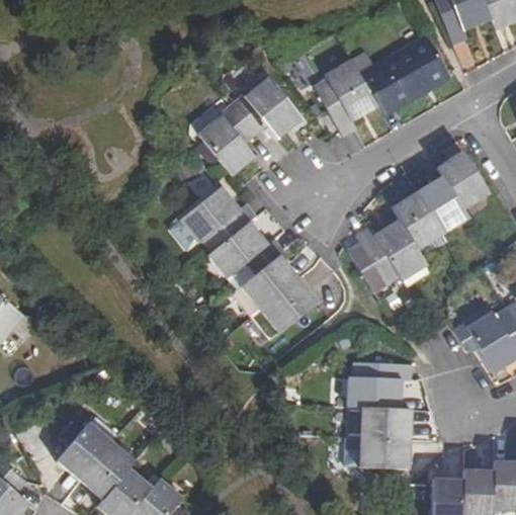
[(437,0),(448,30),(454,40),(467,35),(464,26),(491,16),(489,11),(484,0),(437,0)]
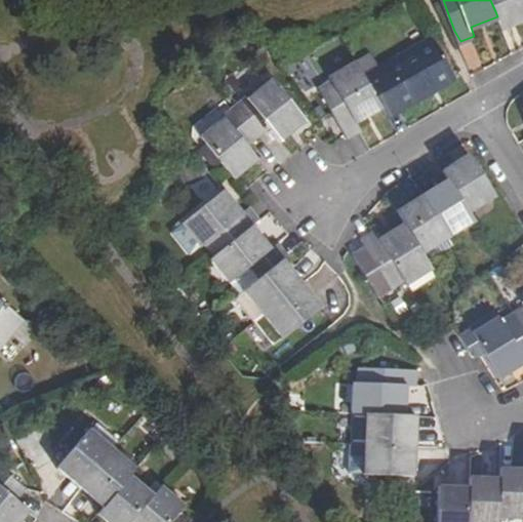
[(490,0),(495,11),(522,0),(490,0)]
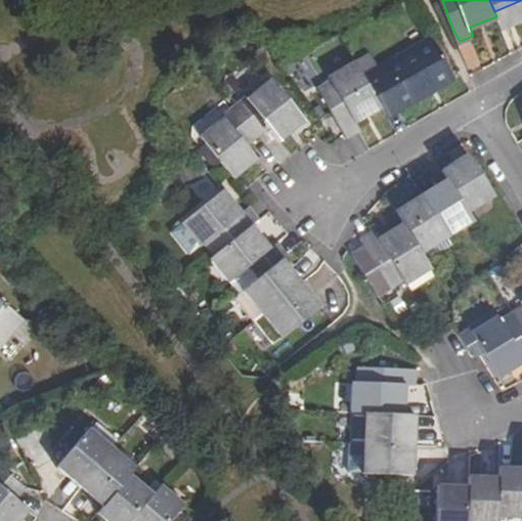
[(434,37),(365,75),(384,106),(386,112),(454,73),(434,37)]
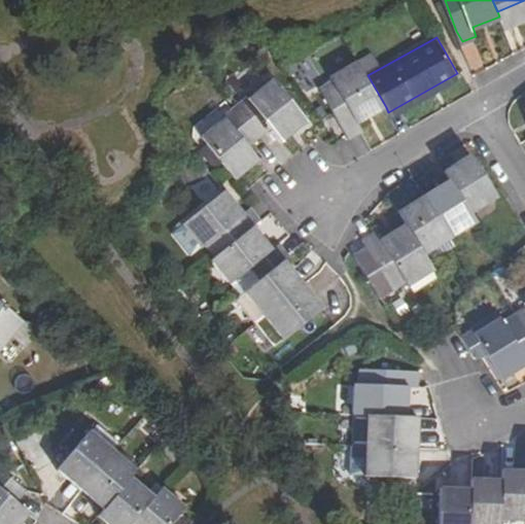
[(368,75),(359,61),(331,75),(335,81),(322,88),(351,139),(364,132),(359,123),(386,107),(368,75)]
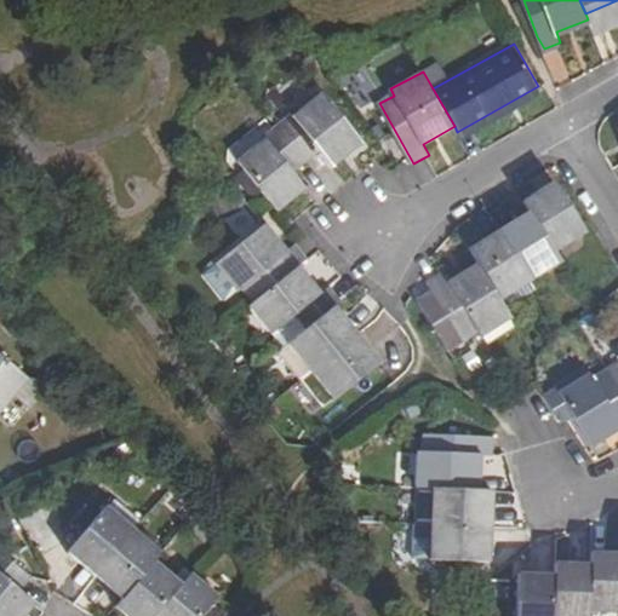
[(295,113),(280,122),(309,160),(324,148),(337,165),(365,143),(325,95),(297,115),(295,113)]
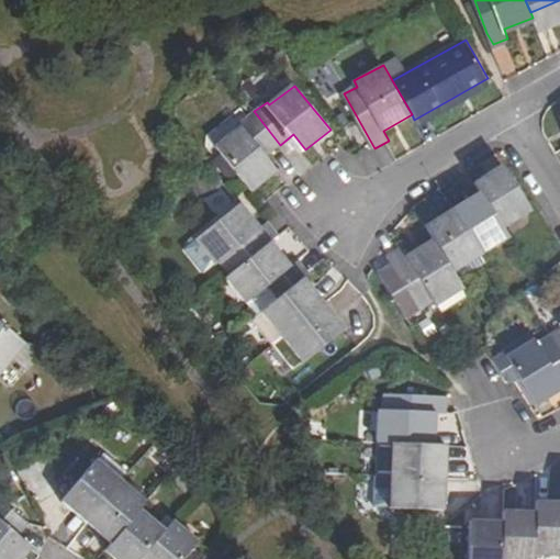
[(241,176),(254,191),(278,170),(267,156),(280,145),(254,111),(241,123),(242,126),(217,145),(241,176)]
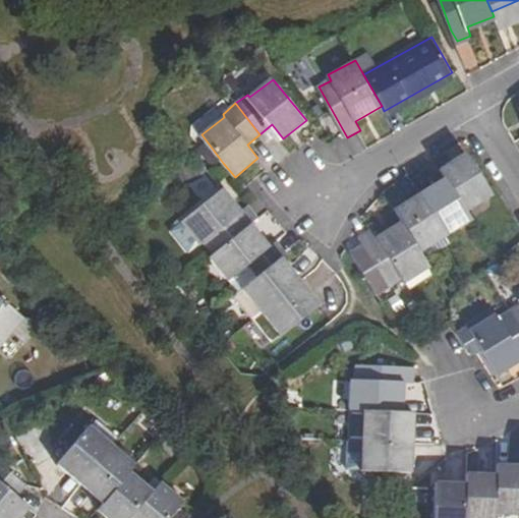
[(468,152),(442,168),(448,177),(468,210),(494,193),(468,152)]
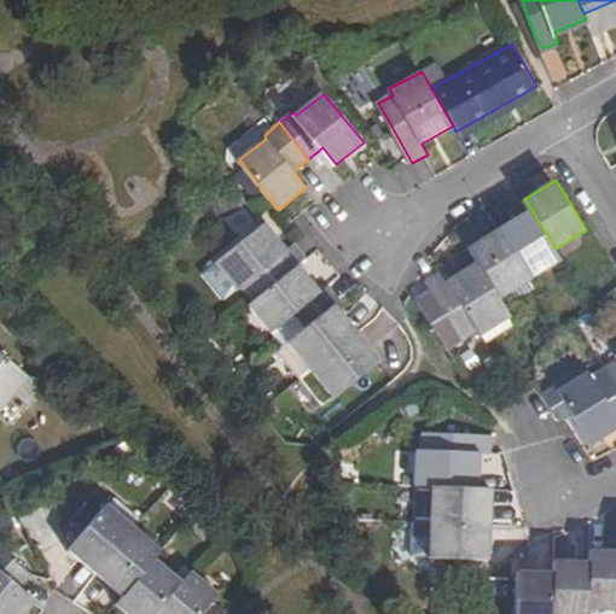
[(245,204),(232,220),(245,232),(260,216),(245,204)]
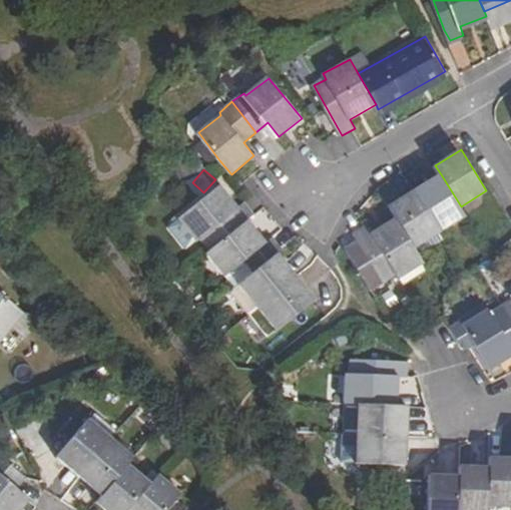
[(441,174),(415,189),(440,230),(466,214),(461,206),(441,174)]
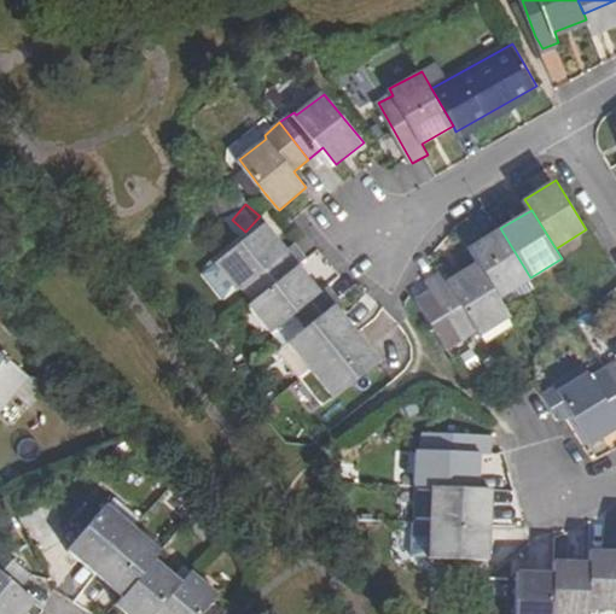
[(244,284),(255,297),(297,263),(308,255),(297,240),(288,249),(267,222),(219,259),(237,288),(244,284)]
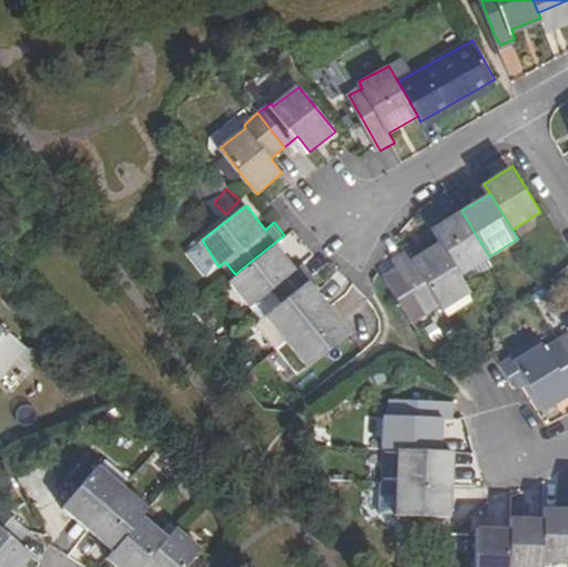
[(489,256),(461,211),(432,228),(440,242),(460,275),(489,256)]
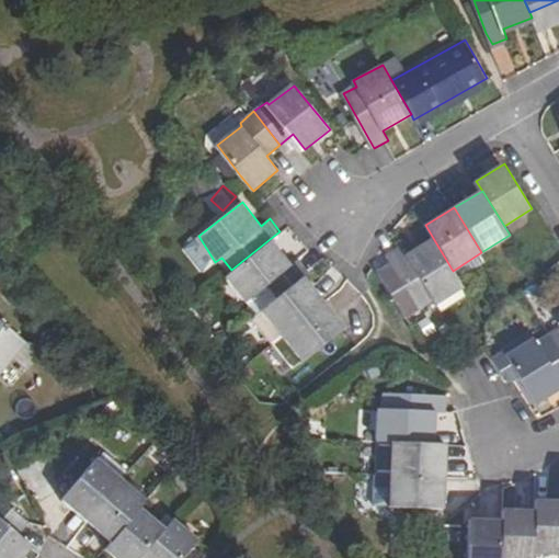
[(453,271),(433,238),(406,254),(399,245),(386,253),(418,307),(433,298),(435,303),(463,288),(453,271)]
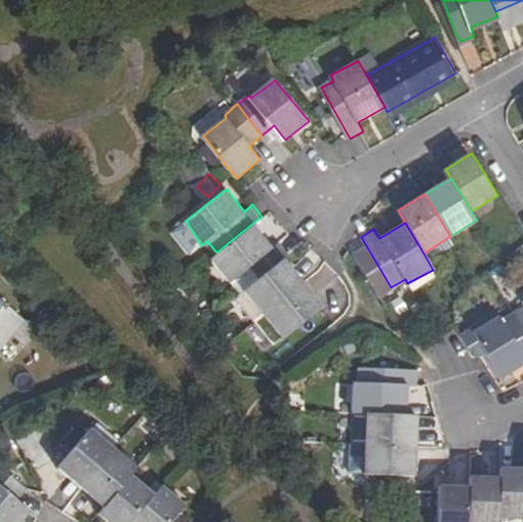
[(216,252),(210,258),(229,282),(247,269),(255,281),(281,261),(287,255),(279,244),(271,248),(252,224),(216,252)]
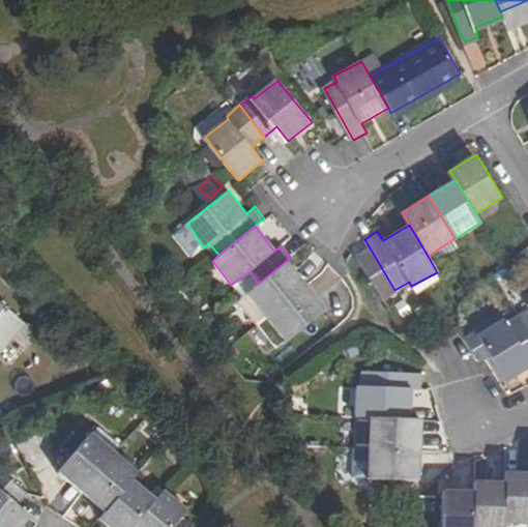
[(258,284),(247,292),(265,317),(303,287),(284,263),(258,284)]
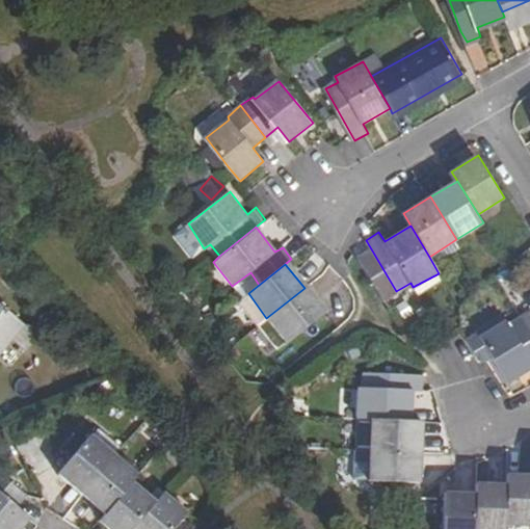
[(305,288),(266,318),(286,343),(324,312),(305,288)]
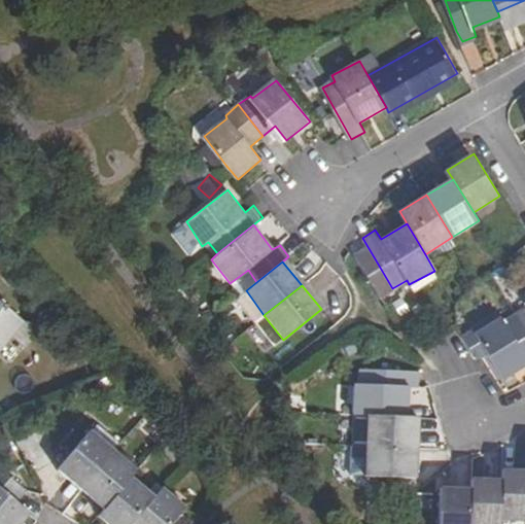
[(0,295),(0,345),(11,332),(24,317),(0,295)]
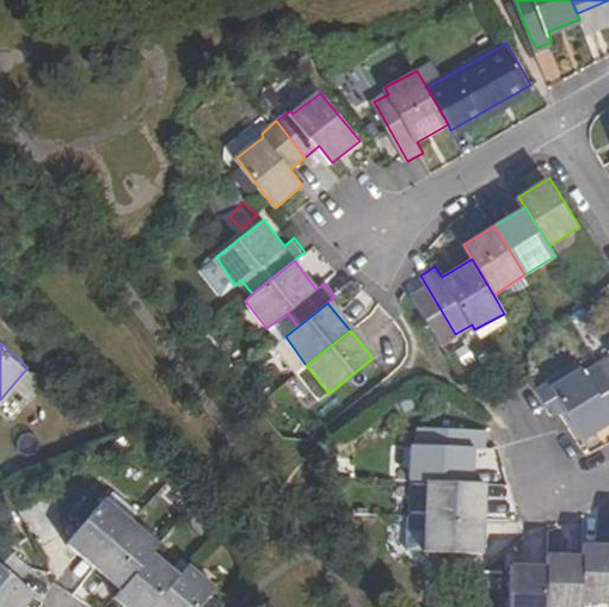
[(579,365),(551,383),(567,409),(583,437),(608,420),(608,376),(600,361),(584,370),(579,365)]
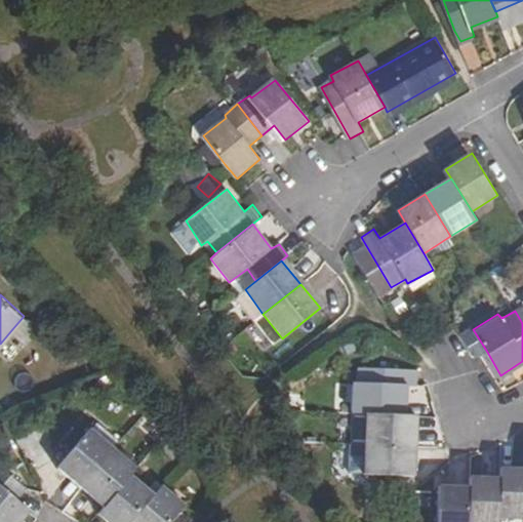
[(30,316),(24,316),(11,330),(24,340),(36,326),(34,319),(30,316)]
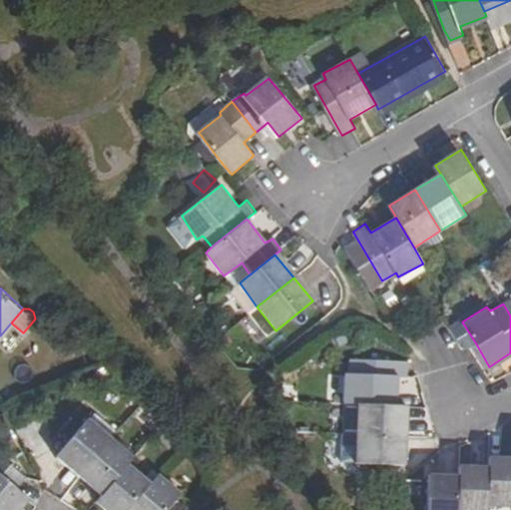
[(345,404),(359,404),(397,406),(399,378),(409,377),(409,362),(353,359),(352,375),(347,375),(345,404)]
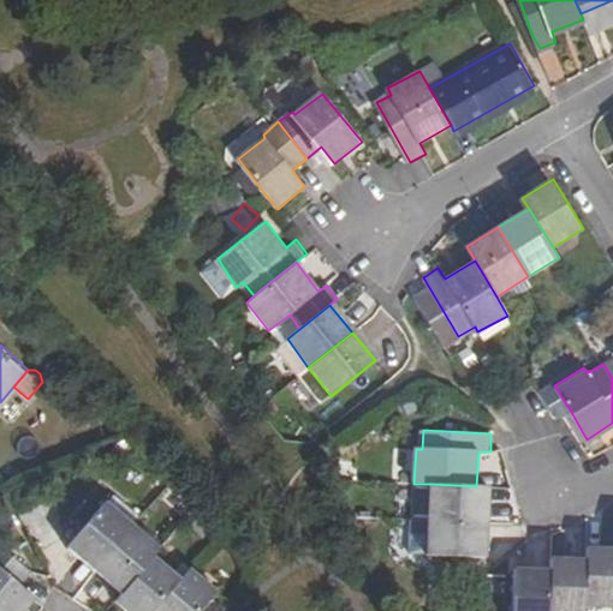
[(476,486),(430,484),(428,520),(487,523),(489,486),(476,486)]
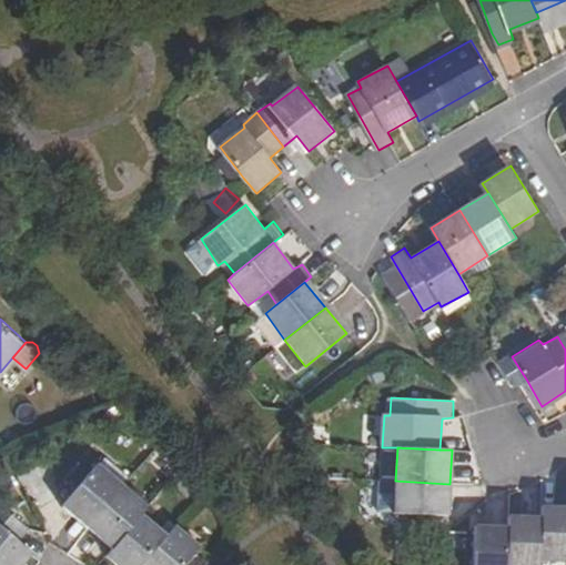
[(61,503),(88,525),(122,485),(95,463),(61,503)]
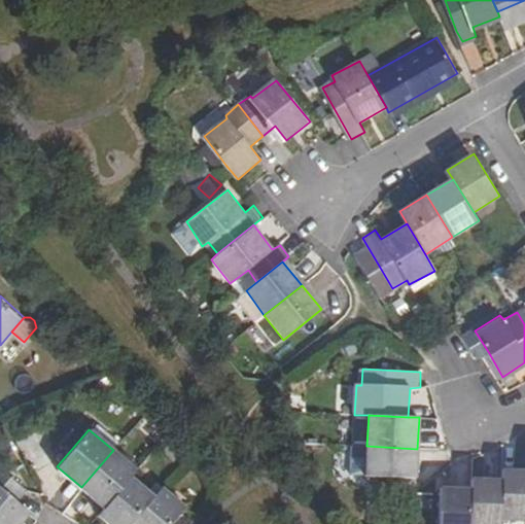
[(417,449),(366,446),(365,476),(415,479),(417,449)]
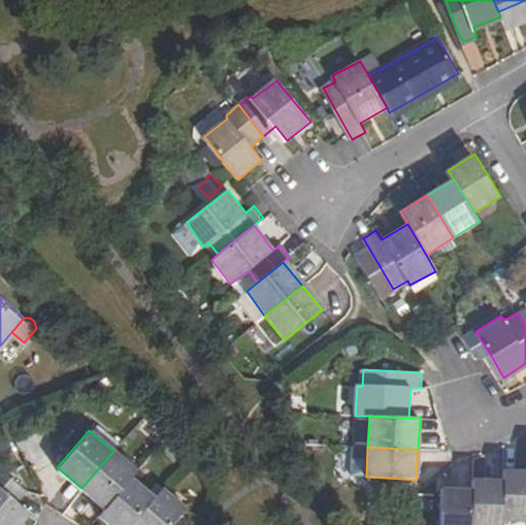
[(113,451),(81,488),(105,509),(132,477),(137,471),(113,451)]
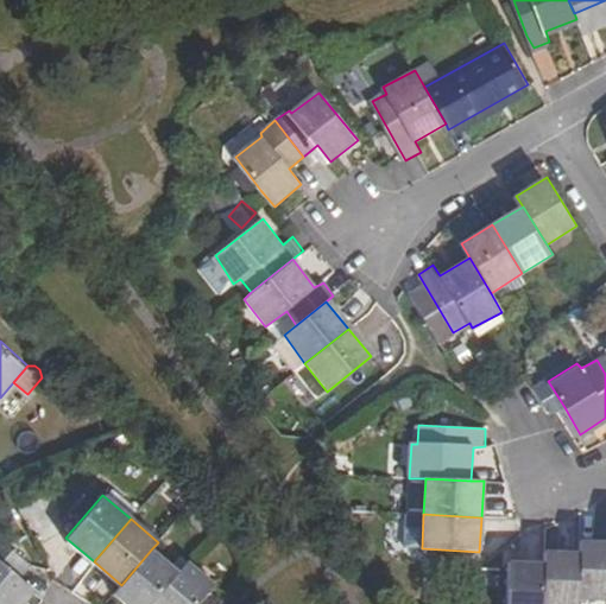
[(0,603),(23,603),(37,587),(21,576),(32,561),(0,533),(0,603)]
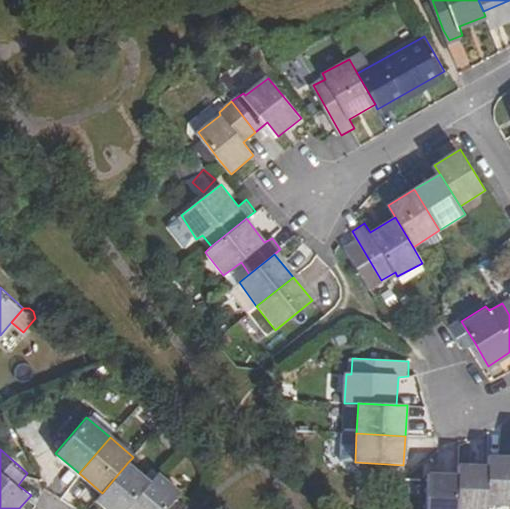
[(509,456),(489,456),(489,466),(487,504),(509,504),(509,456)]
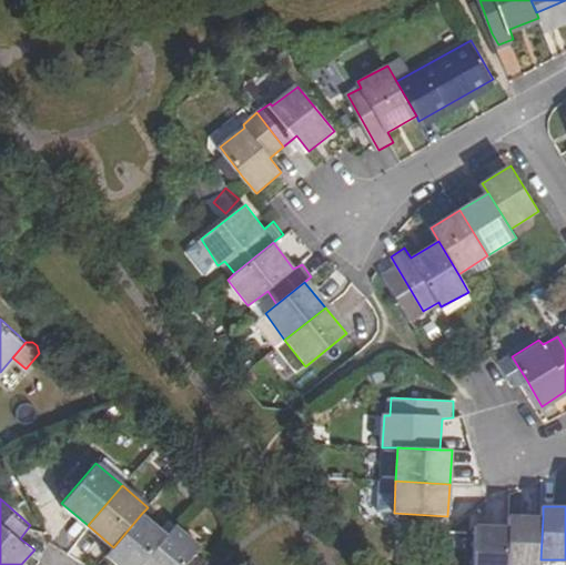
[(113,547),(108,554),(119,564),(140,564),(168,534),(142,513),(113,547)]
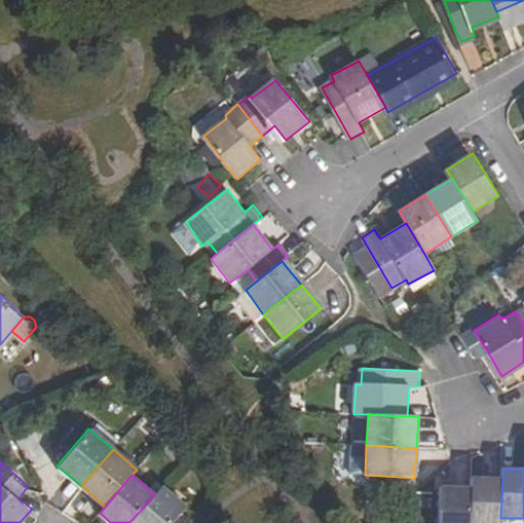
[(502,479),(471,478),(470,489),(469,522),(500,522),(500,518),(502,479)]
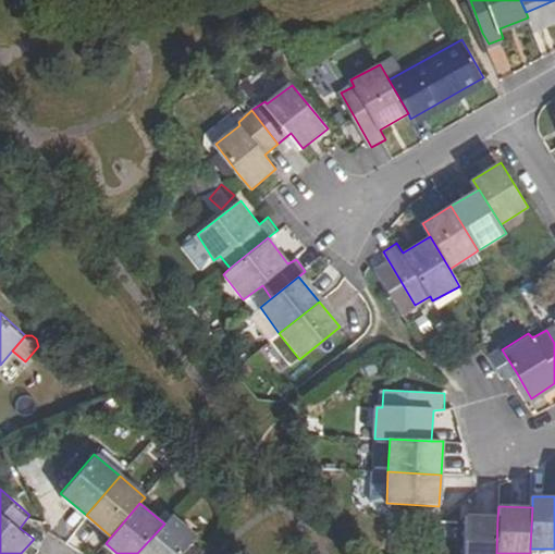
[(137,553),(181,553),(197,534),(173,513),(164,524),(137,553)]
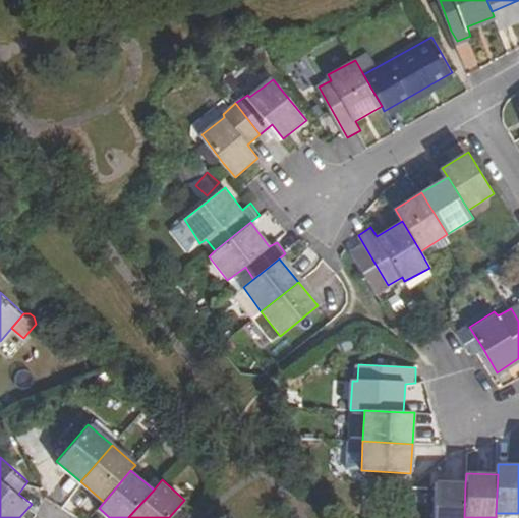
[(464,517),(465,484),(436,483),(435,517),(464,517)]
